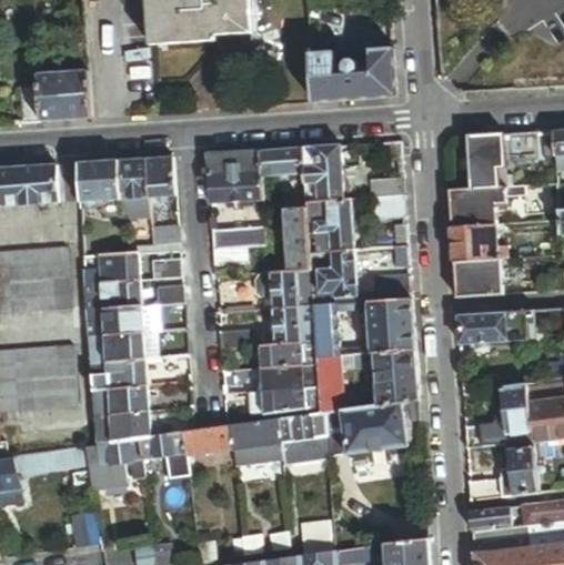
[(143,0),(145,34),(161,33),(162,41),(211,39),(211,34),(249,31),(247,0),(143,0)]
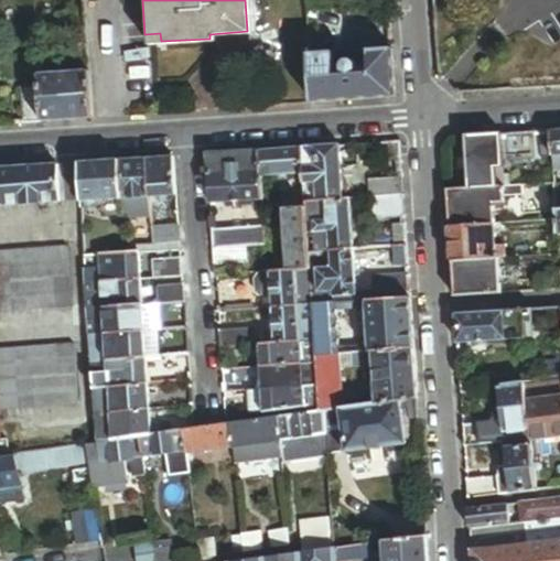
[(146,42),(161,41),(160,33),(144,34),(146,42)]
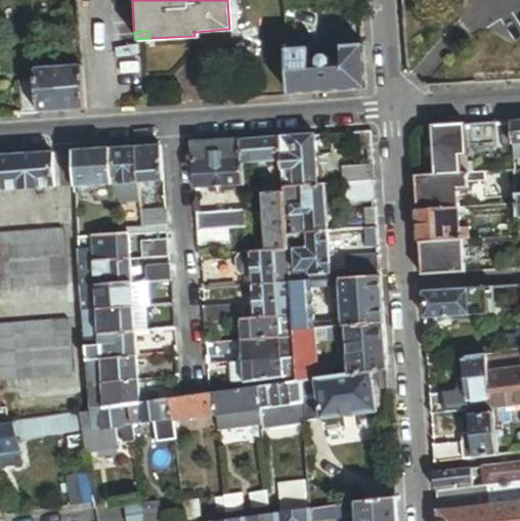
[(47,40),(31,41),(32,50),(48,49),(47,40)]
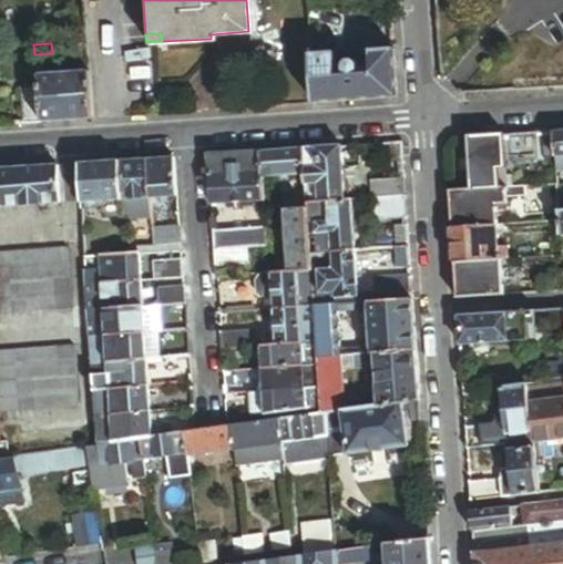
[(333,51),(307,52),(310,101),(395,95),(391,47),(369,48),(370,70),(359,71),(358,61),(357,60),(357,59),(356,59),(355,58),(354,57),(352,57),(351,57),(350,57),(349,57),(348,58),(347,58),(346,59),(345,60),(345,61),(344,61),(344,62),(345,72),(334,72),(333,51)]
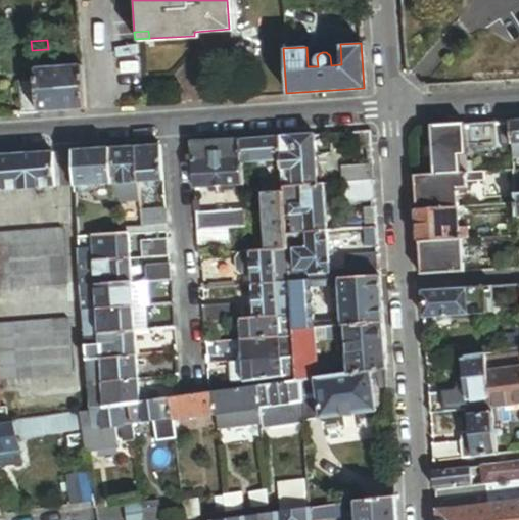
[(35,110),(83,107),(80,63),(33,66),(33,77),(35,110)]
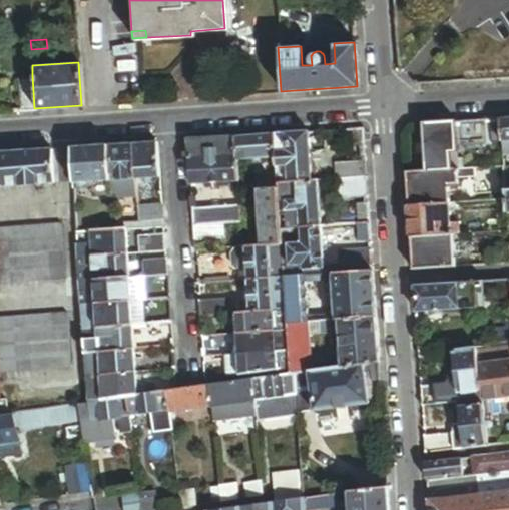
[(18,109),(34,108),(32,75),(16,77),(18,109)]
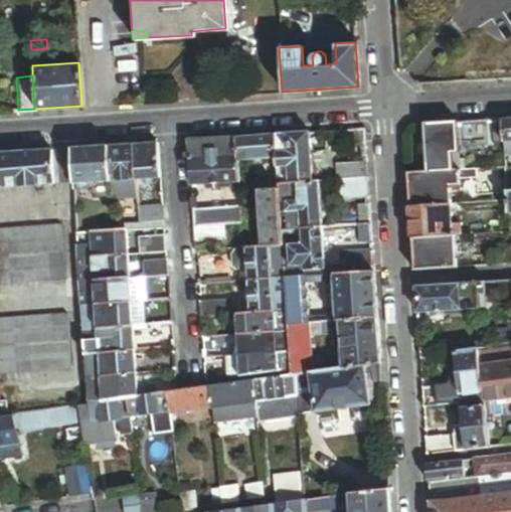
[(510,115),(499,116),(501,142),(501,143),(510,142),(510,115)]
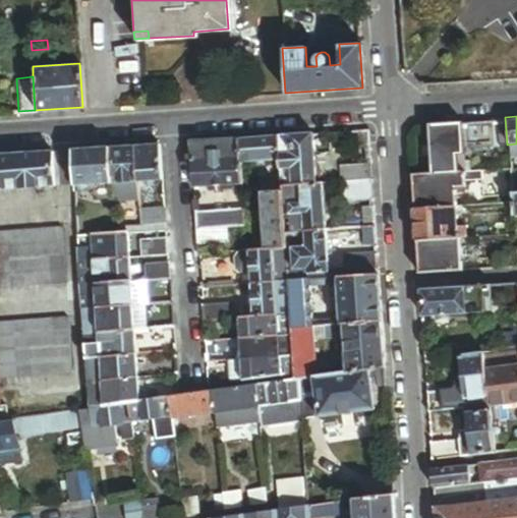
[(507,144),(505,117),(490,118),(492,145),(507,144)]
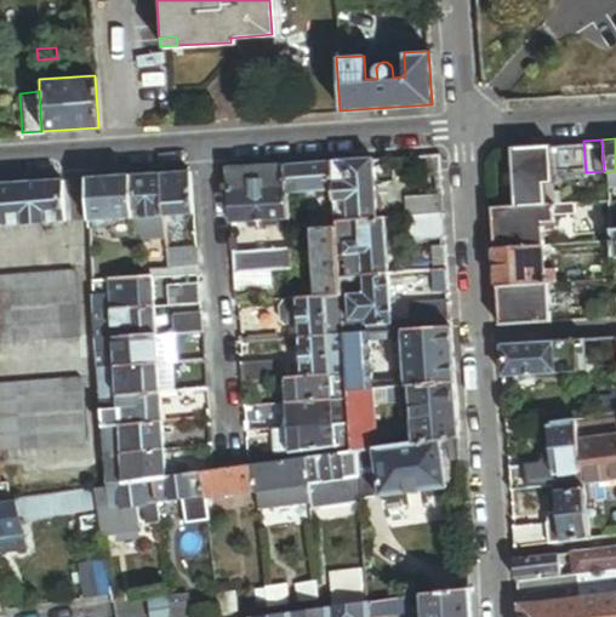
[(509,147),(513,205),(543,203),(542,182),(548,182),(546,144),(509,147)]
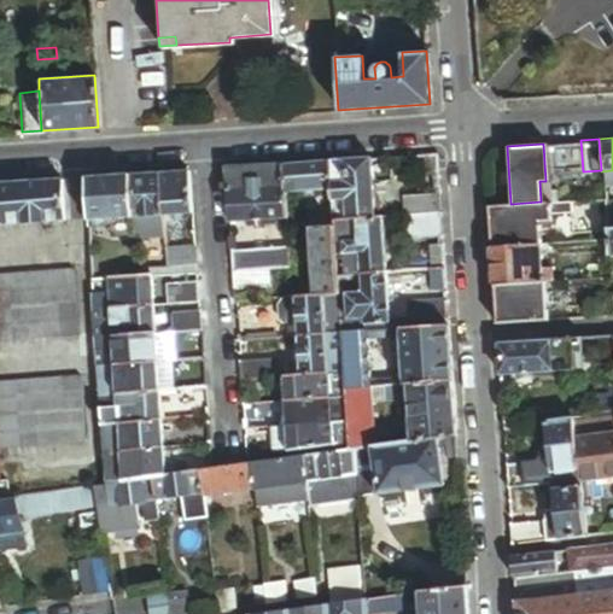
[(433,152),(419,152),(421,174),(435,174),(433,152)]
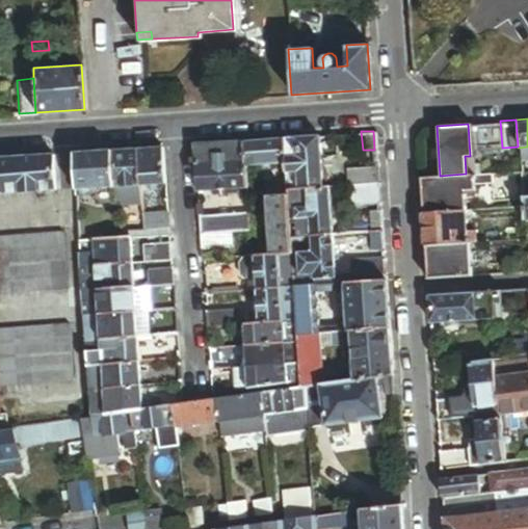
[(320,185),(316,134),(293,136),(294,154),(283,155),(283,161),(284,169),(294,168),(296,187),(305,186),(320,185)]
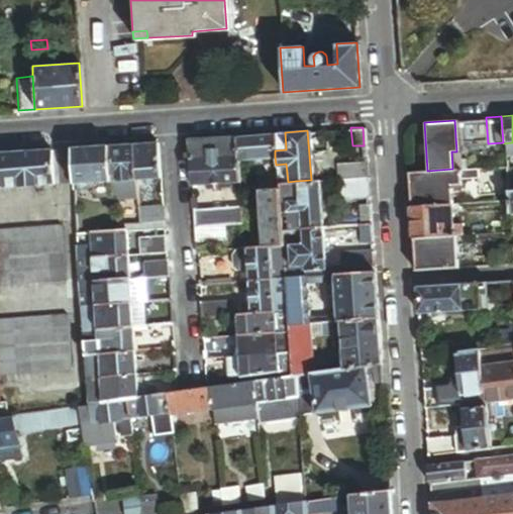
[(285,132),(274,133),(275,150),(286,149),(285,132)]
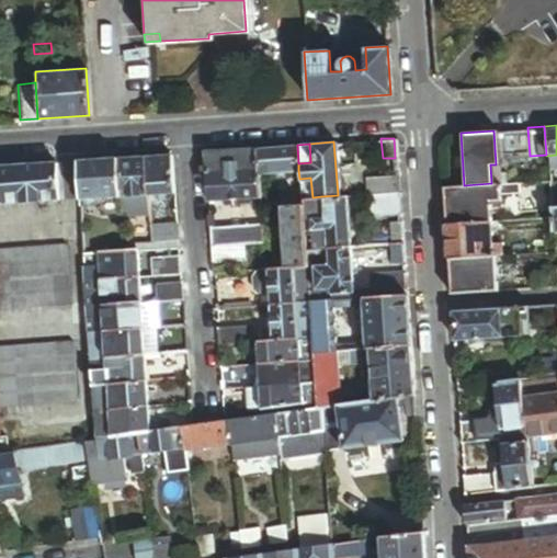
[(298,163),(297,145),(253,147),(256,172),(298,170),(298,163)]
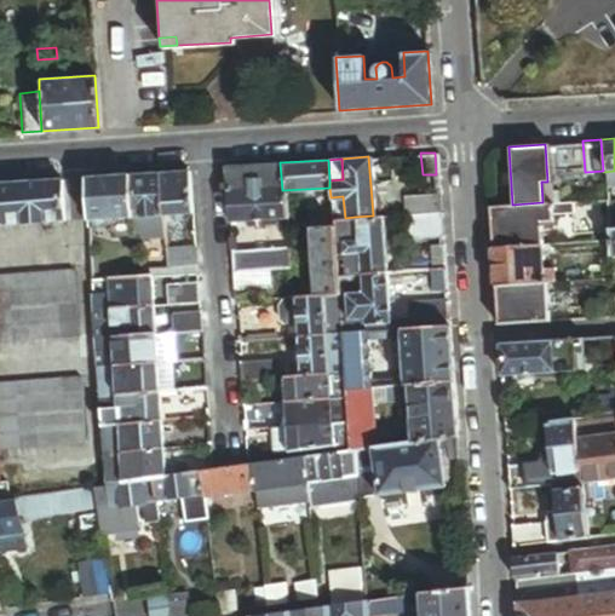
[(282,190),(280,162),(222,167),(225,219),(283,216),(282,190)]
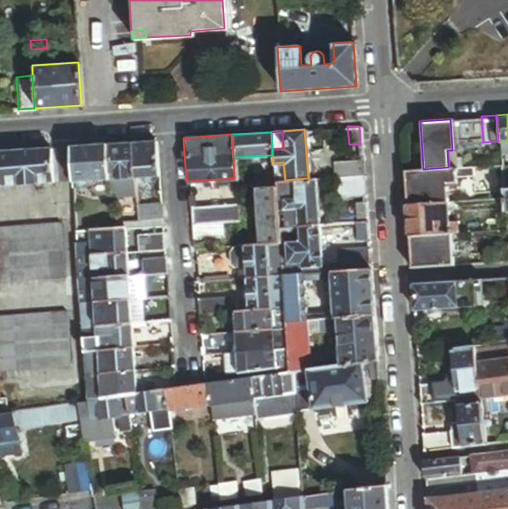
[(156,174),(154,140),(130,141),(133,176),(156,174)]
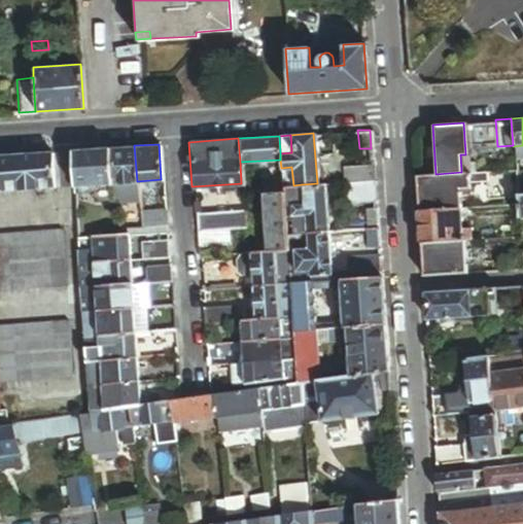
[(137,181),(134,145),(109,147),(111,177),(111,182),(137,181)]
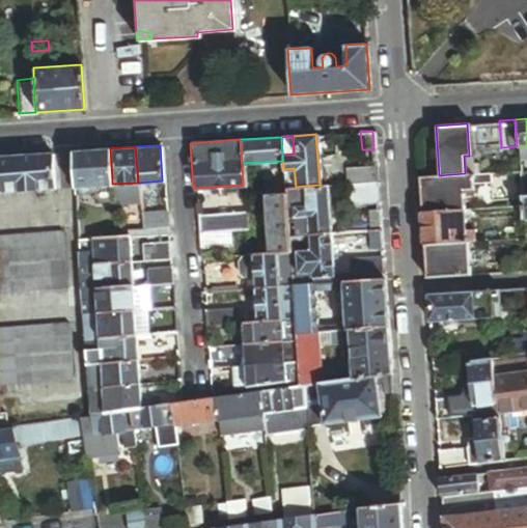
[(112,178),(110,148),(71,151),(73,181),(112,178)]
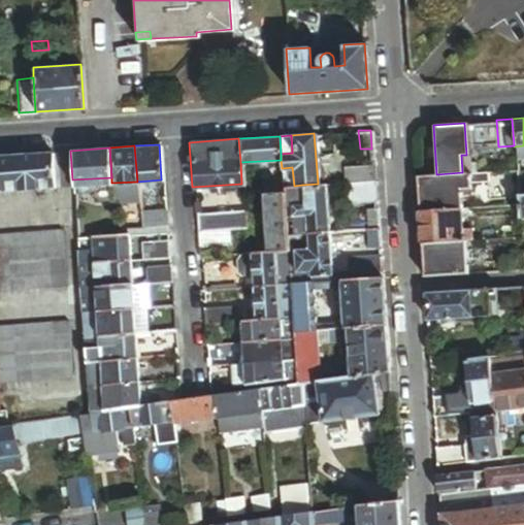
[(50,152),(0,155),(0,189),(51,186),(50,152)]
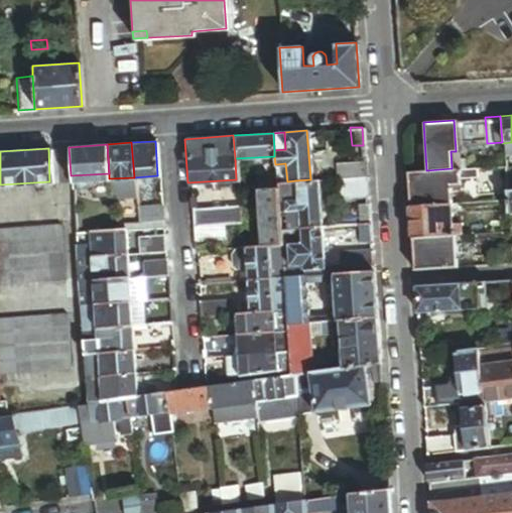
[(456,168),(457,168),(467,167),(465,150),(456,151),(451,151),(452,168),(456,168)]
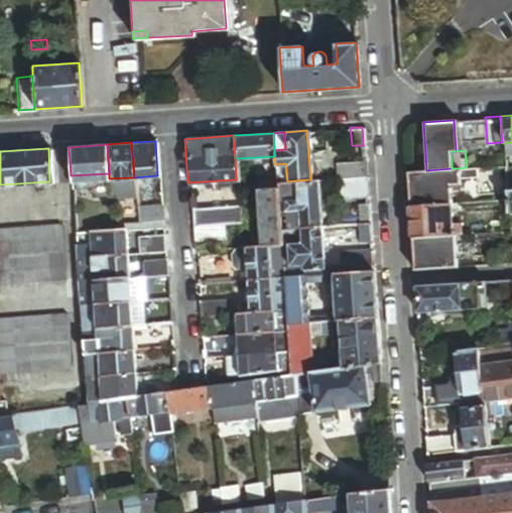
[(365,175),(364,159),(333,161),(334,177),(365,175)]
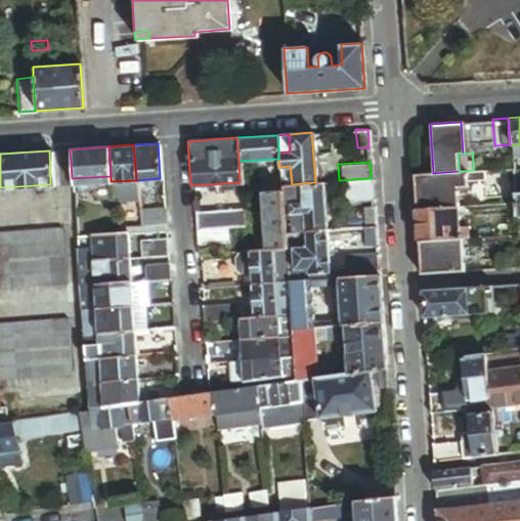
[(280,184),(291,184),(292,184),(290,166),(279,167),(280,182),(280,184)]
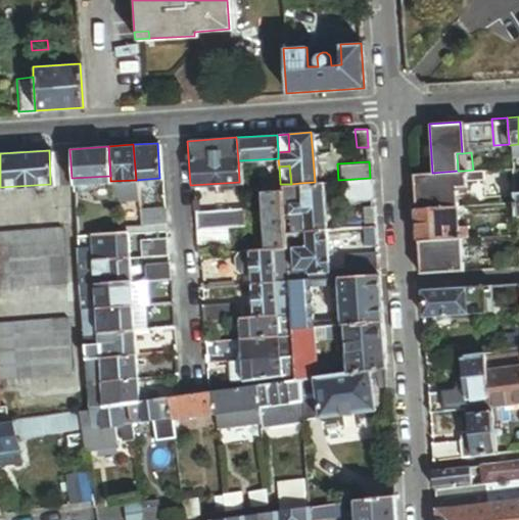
[(473,170),(463,171),(463,178),(483,177),(483,170),(473,170)]
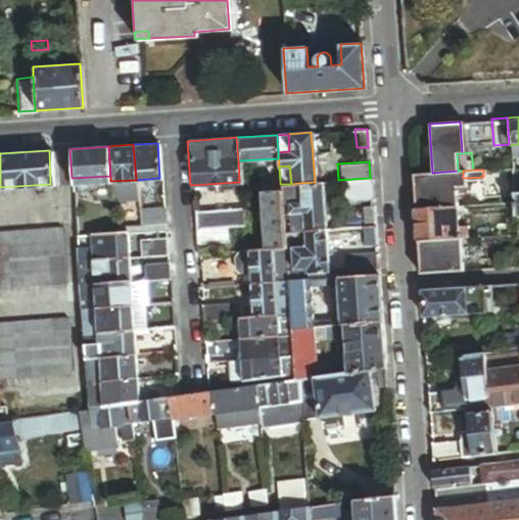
[(463,178),(463,171),(462,171),(458,171),(432,173),(412,175),(414,208),(456,205),(458,204),(457,190),(464,190),(463,178)]
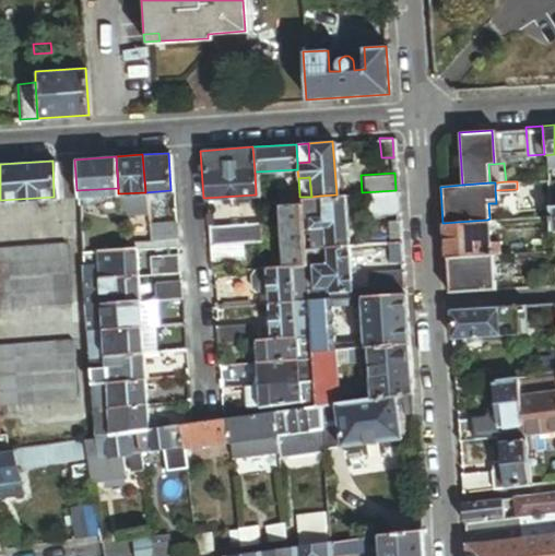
[(397,206),(396,190),(362,192),(363,209),(397,206)]
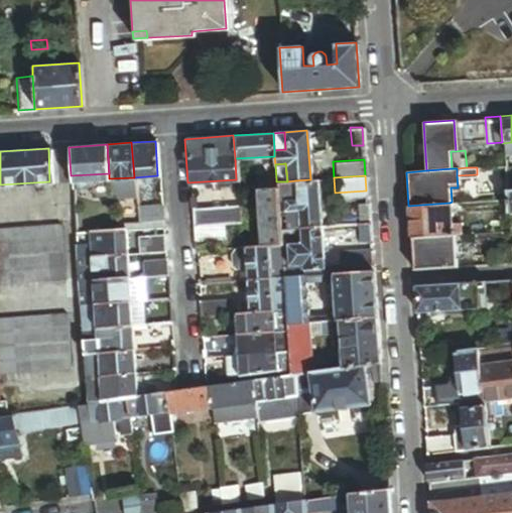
[(134,177),(109,178),(111,198),(135,196),(134,177)]
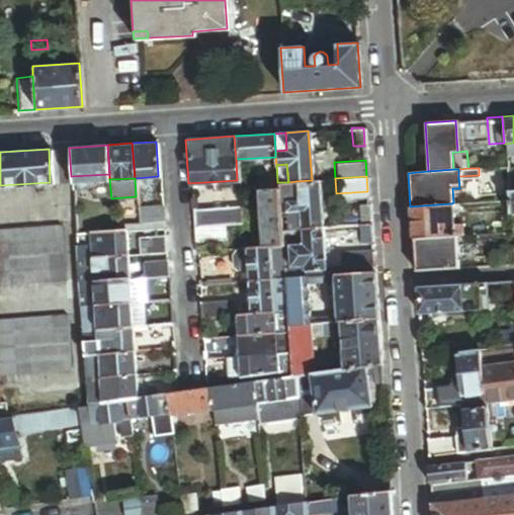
[(278,188),(277,182),(277,180),(261,181),(261,189),(278,188)]
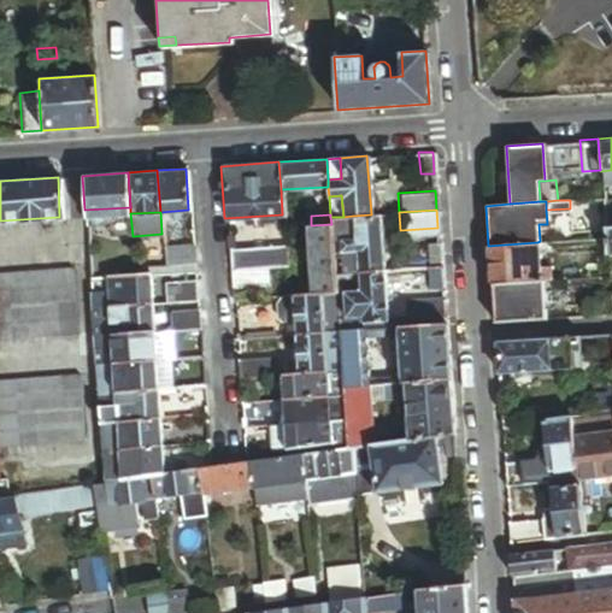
[(371,214),(353,216),(354,236),(343,237),(340,237),(340,251),(355,249),(357,270),(359,270),(382,269),(378,214),(371,214)]
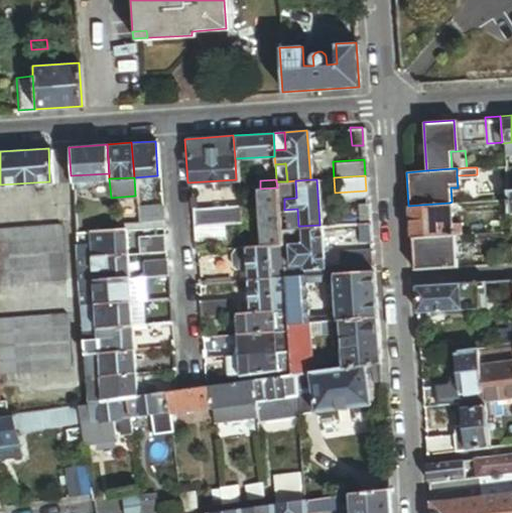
[(287,181),(286,181),(287,199),(296,198),(295,180),(287,181)]
